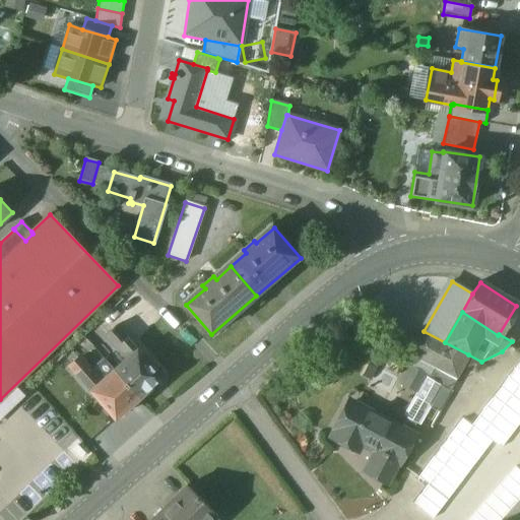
[(137,350),(116,326),(106,335),(127,359),(137,350)]
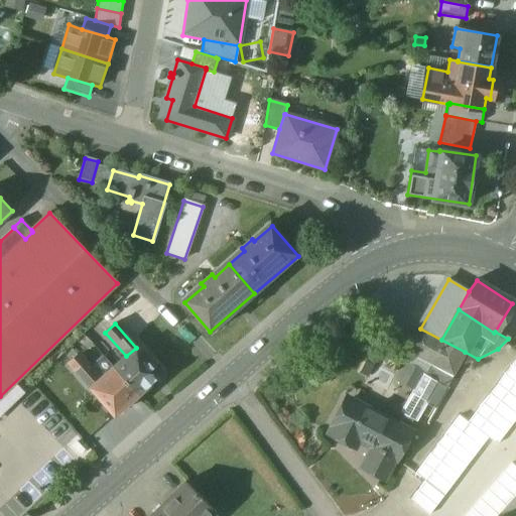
[(441,340),(420,329),(412,343),(414,344),(459,366),(465,352),(441,340)]
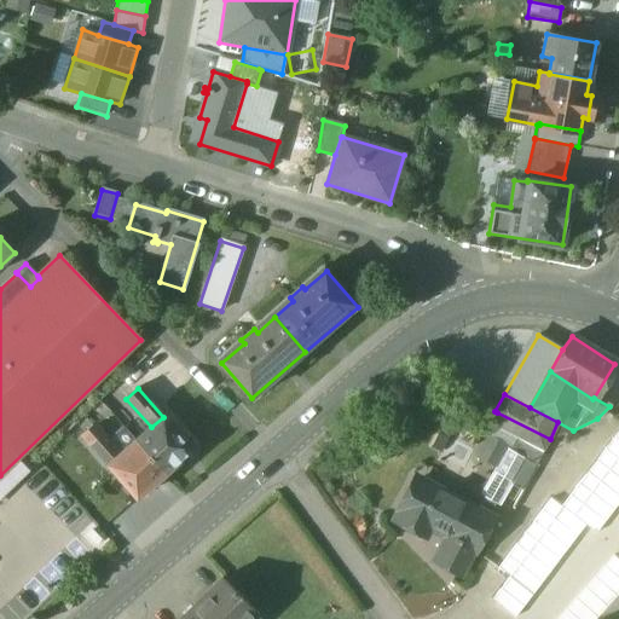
[(550,439),(497,412),(492,424),(516,438),(543,452),(550,439)]
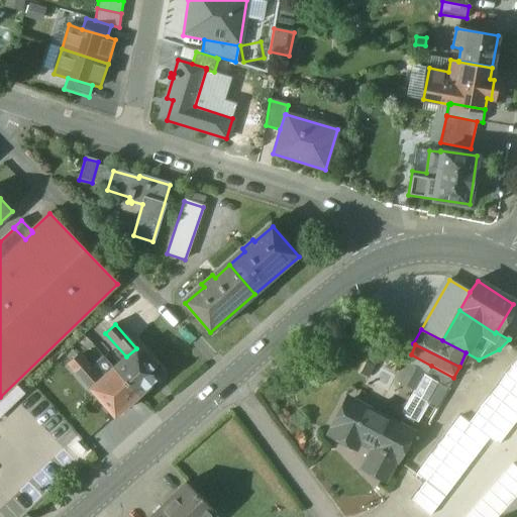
[(126,356),(113,369),(137,396),(161,376),(136,348),(126,356)]
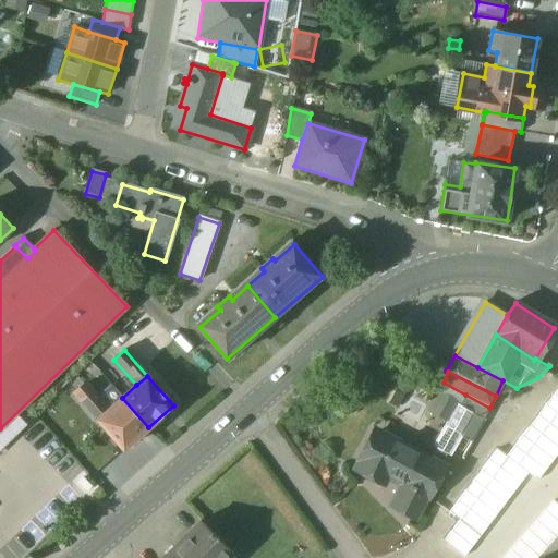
[(459,407),(465,395),(444,383),(429,413),(447,422),(457,404),(459,407)]
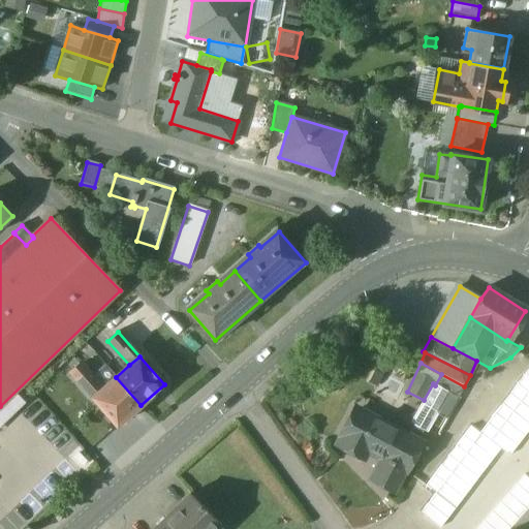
[(103,389),(82,364),(71,373),(93,398),(103,389)]
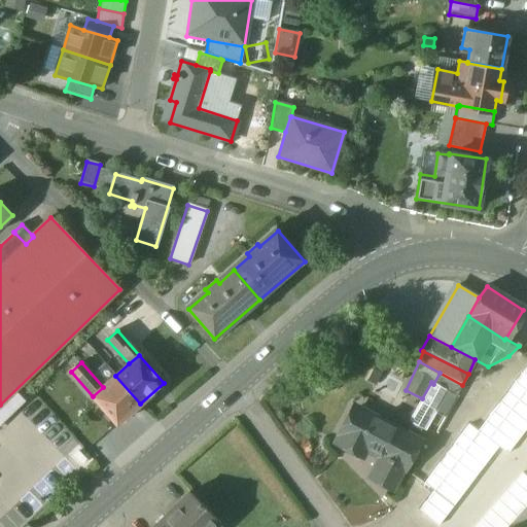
[(526,369),(478,432),(497,448),(506,455),(526,428),(526,369)]
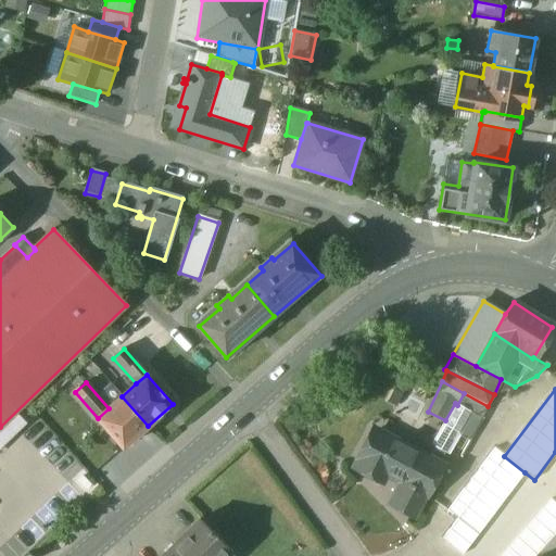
[(489,407),(464,393),(457,405),(471,413),(482,419),(489,407)]
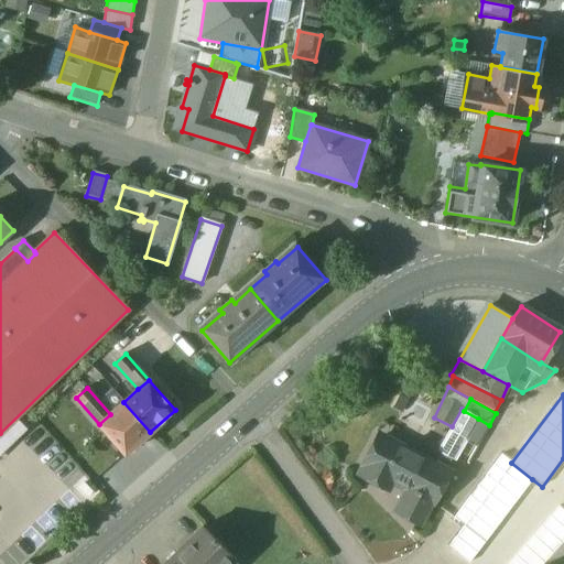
[(150,432),(123,402),(110,414),(99,424),(126,454),(150,432)]
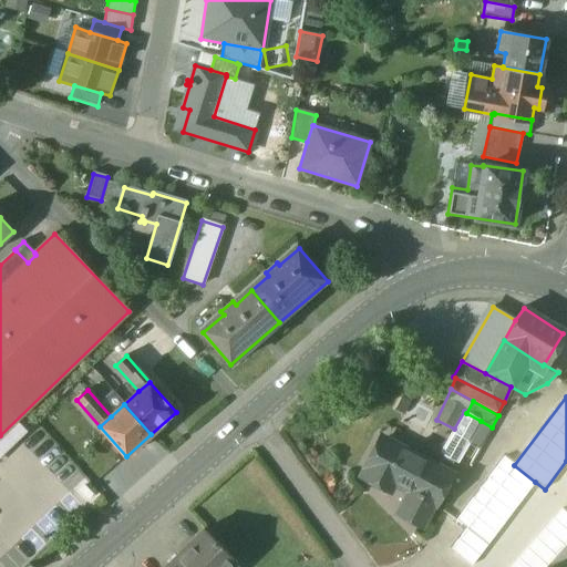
[(492,428),(481,421),(467,444),(478,450),(492,428)]
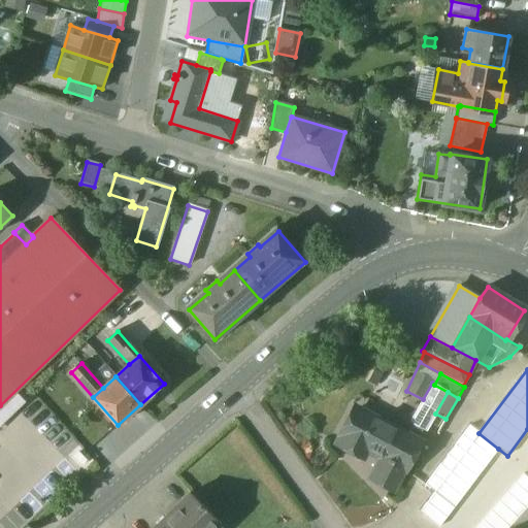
[(396,430),(356,409),(337,443),(362,456),(366,449),(383,457),(371,477),(391,488),(417,441),(416,441),(396,430)]
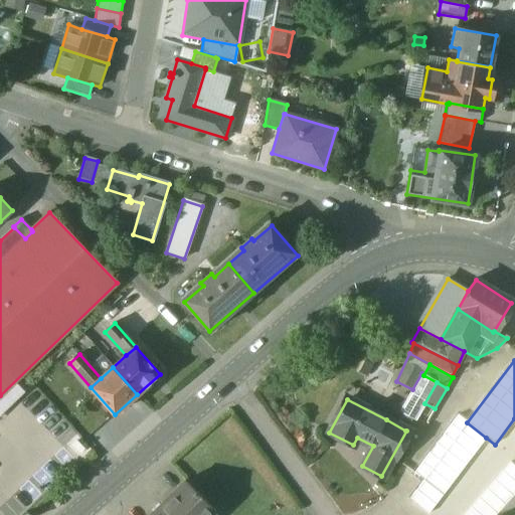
[(411,419),(392,408),(386,419),(405,431),(411,419)]
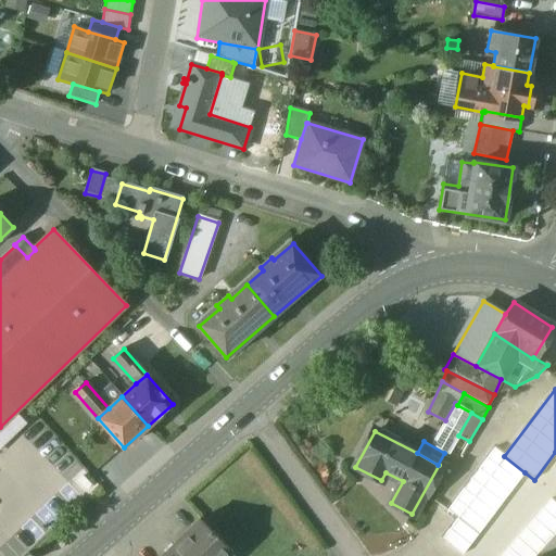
[(457,519),(477,534),(525,472),(504,456),(494,450),(447,510),(457,519)]
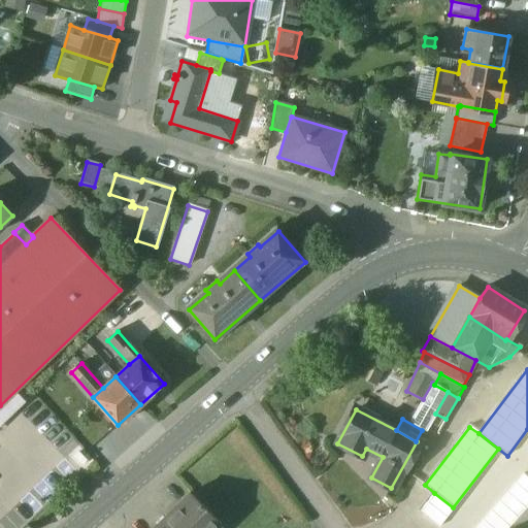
[(474,527),(508,527),(509,527),(527,506),(527,479),(523,474),(474,527)]
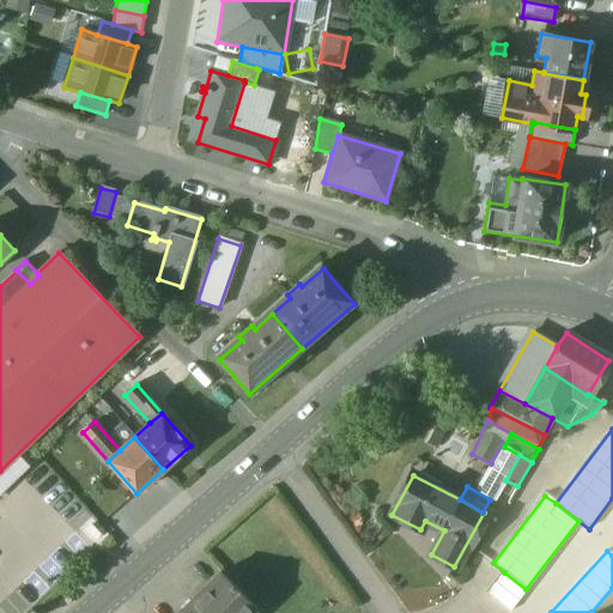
[(220,572),(178,612),(250,612),(256,608),(220,572)]
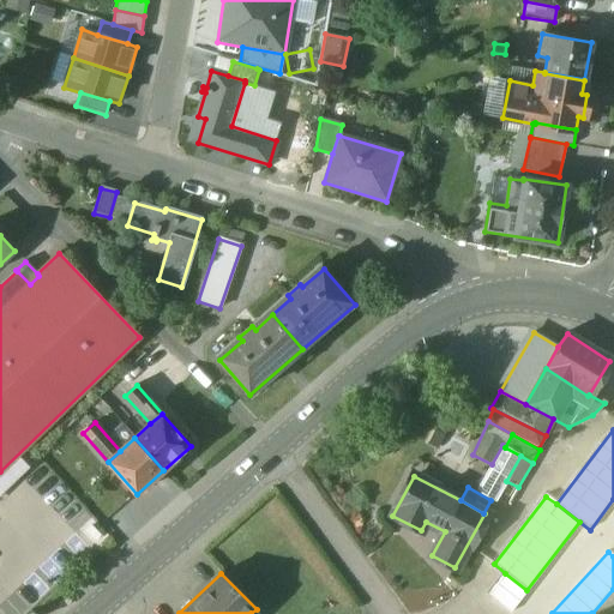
[(509,613),(527,590),(505,573),(487,596),(509,613)]
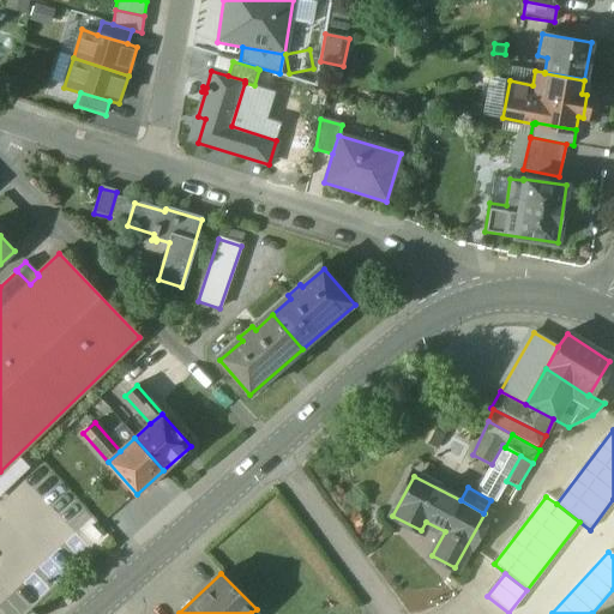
[(613,613),(613,589),(593,613),(594,613),(613,613)]
